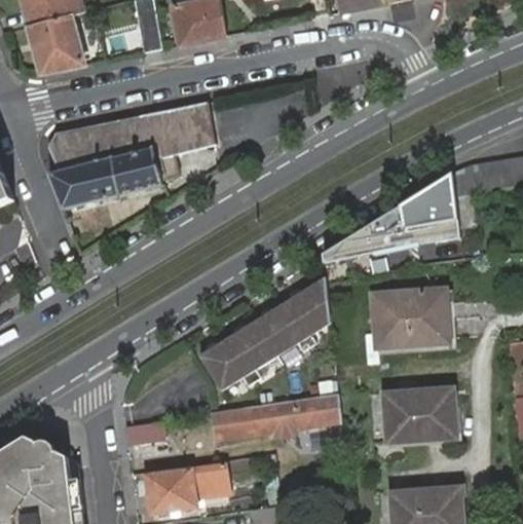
[(70,15),(77,13),(73,0),(22,0),(29,26),(70,15)]
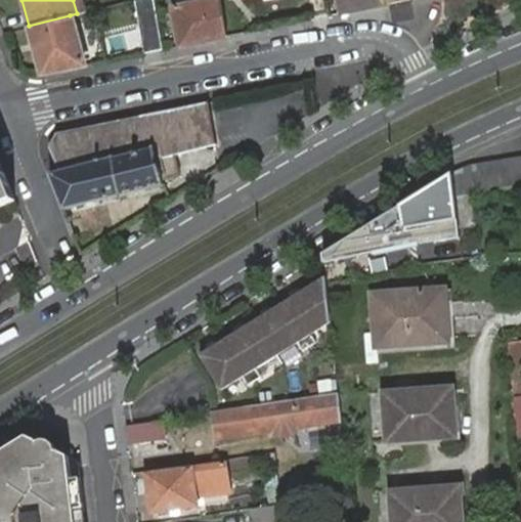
[(142,51),(160,48),(152,0),(134,0),(142,51)]
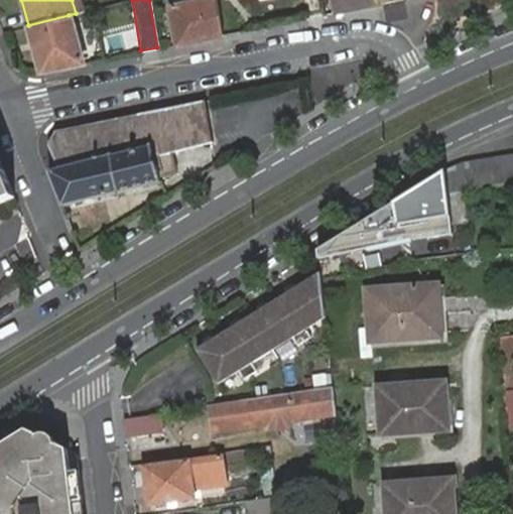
[(176,43),(222,33),(215,0),(199,0),(199,1),(169,7),(176,43)]
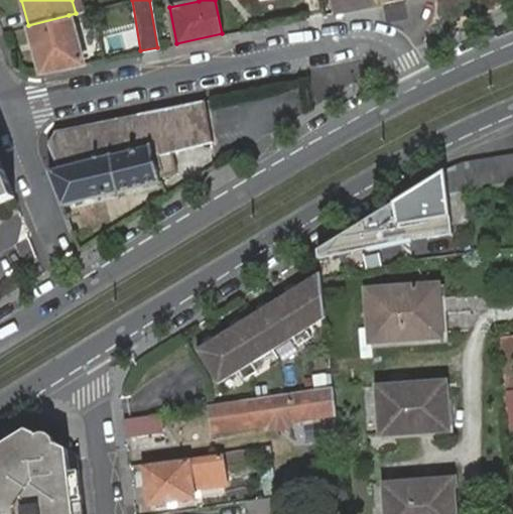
[(333,0),(336,11),(377,3),(376,0),(333,0)]
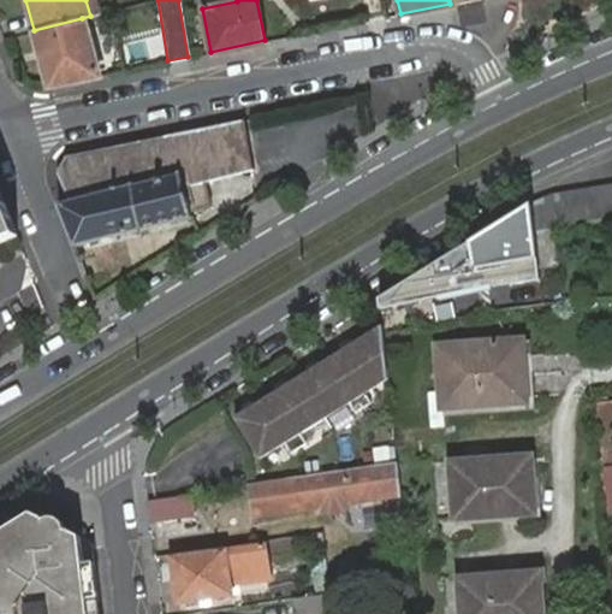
[(48,84),(96,75),(82,18),(34,30),(48,84)]
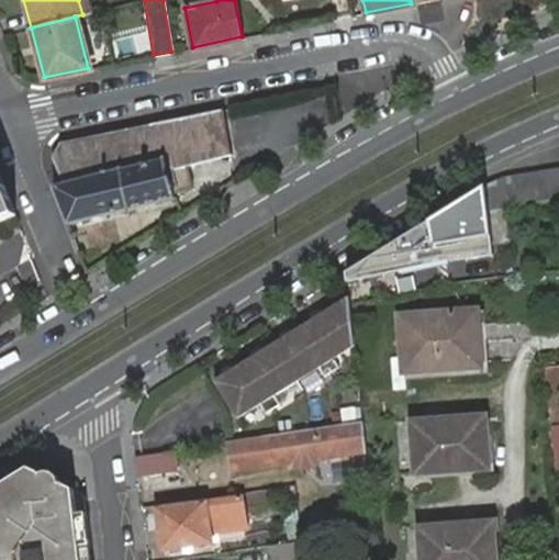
[(228,160),(222,109),(58,141),(52,156),(63,181),(52,185),(67,223),(174,202),(172,194),(191,191),(188,169),(228,160)]
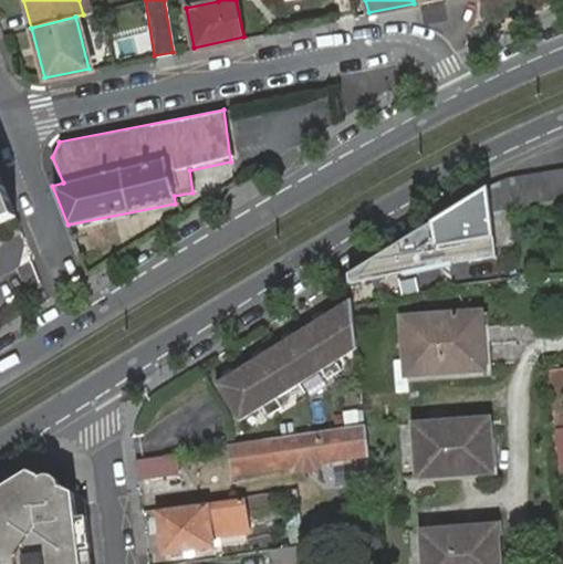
[(490,210),(506,208),(562,198),(562,168),(504,177),(488,186),(490,210)]
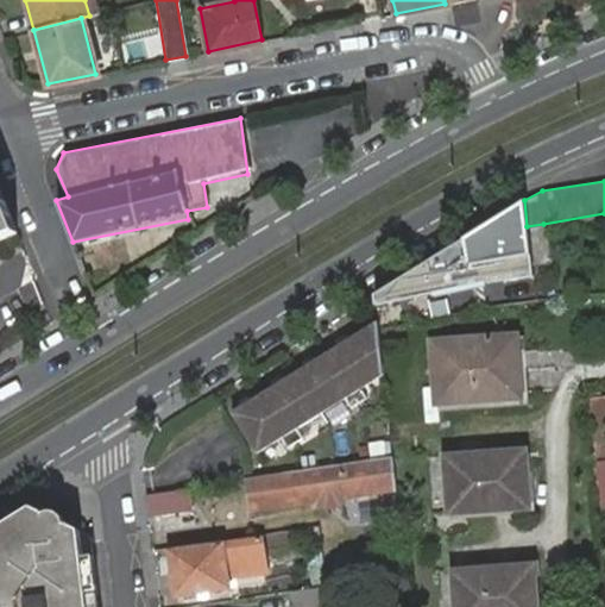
[(0,239),(17,233),(4,200),(0,201),(0,239)]
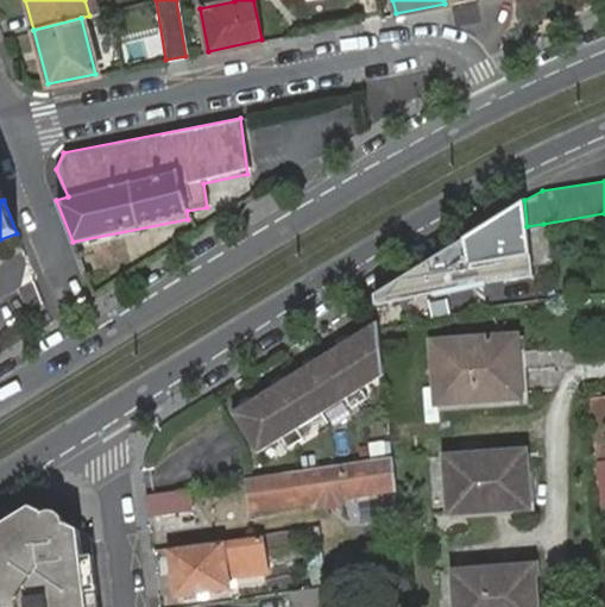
[(520,224),(409,238),(416,288),(527,274),(520,224)]
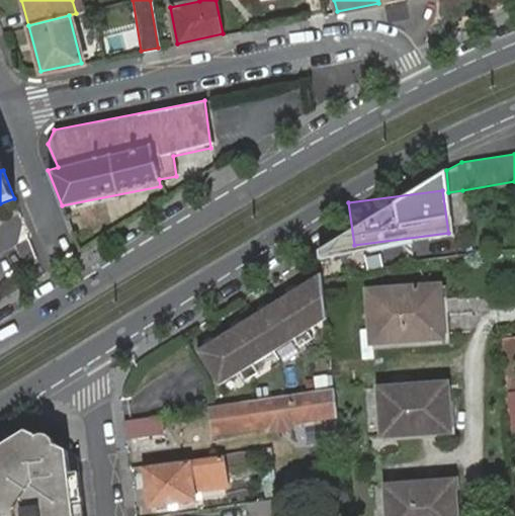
[(452,224),(467,222),(462,190),(448,192),(452,224)]
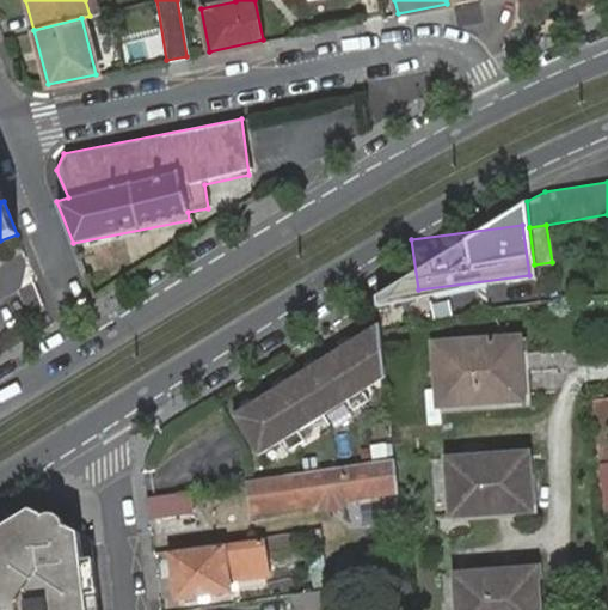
[(379,321),(232,408),(256,450),(281,435),(287,445),(304,437),(296,426),(347,397),(352,407),(368,398),(362,388),(385,374),(379,321)]
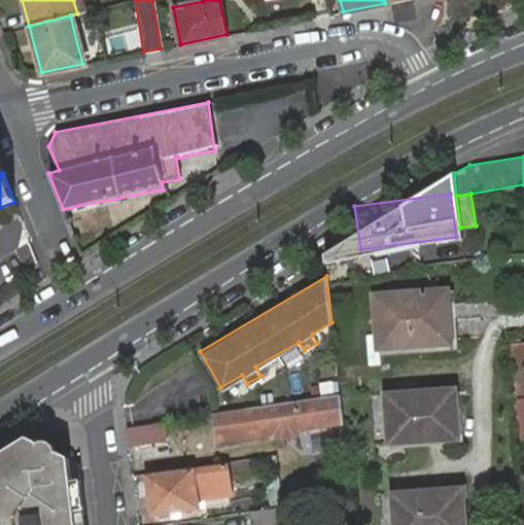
[(377,334),(378,346),(448,341),(447,319),(445,302),(444,289),(374,294),(377,334)]
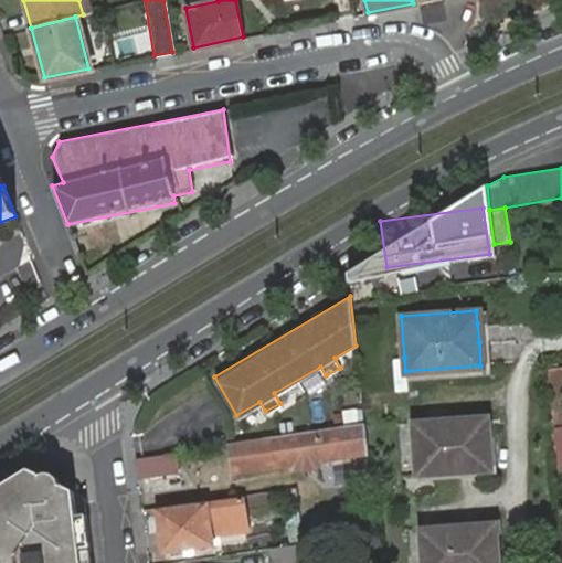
[(406,390),(405,371),(404,358),(392,359),(394,390),(406,390)]
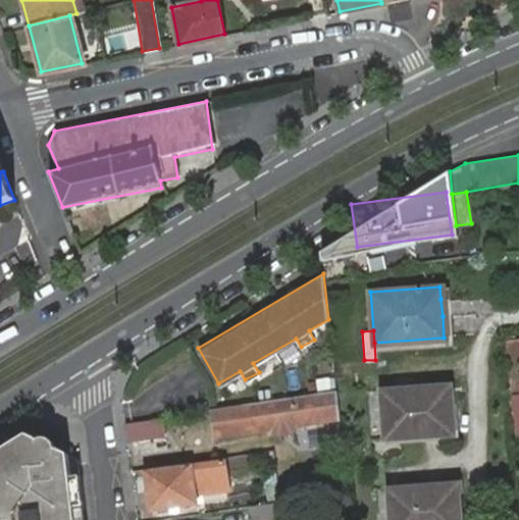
[(507,340),(504,340),(506,366),(518,364),(518,338),(512,339),(511,335),(506,336),(507,340)]
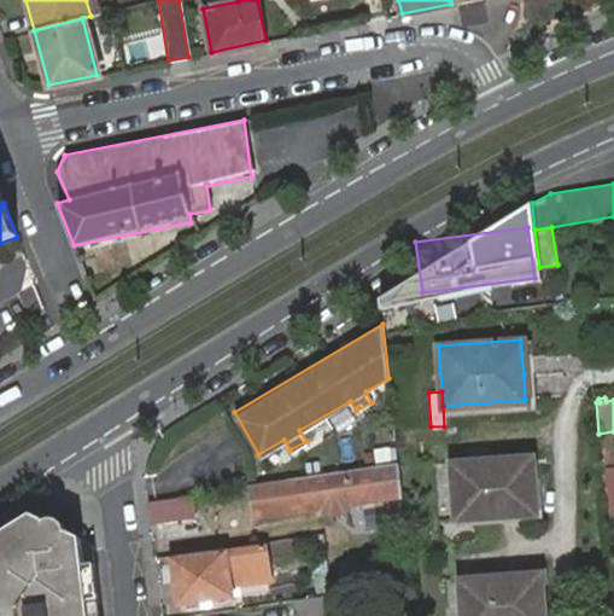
[(613,431),(598,434),(602,464),(613,462),(613,431)]
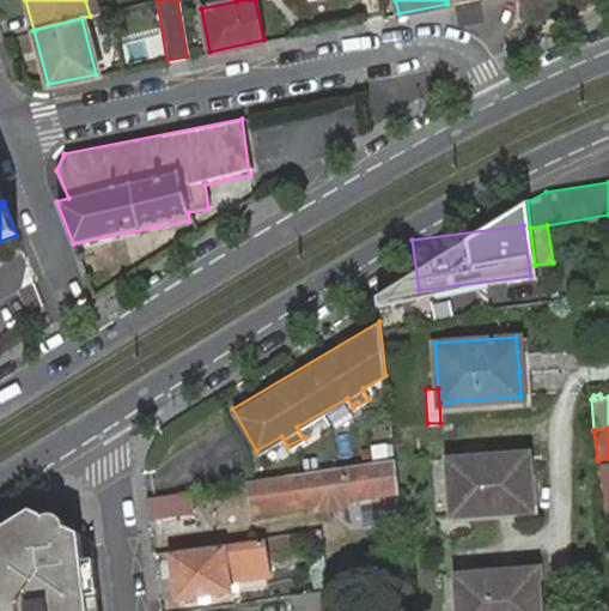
[(525,453),(446,459),(451,513),(529,507),(525,460),(525,453)]
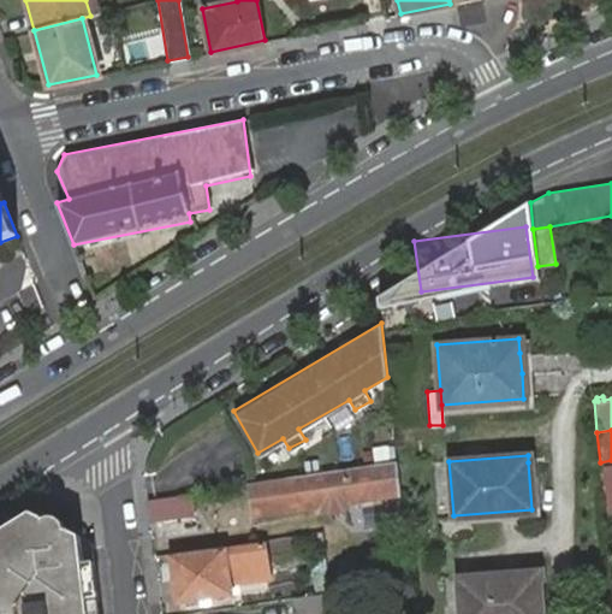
[(345,501),(399,494),(396,461),(249,483),(254,514),(320,506),(328,511),(342,508),(345,501)]
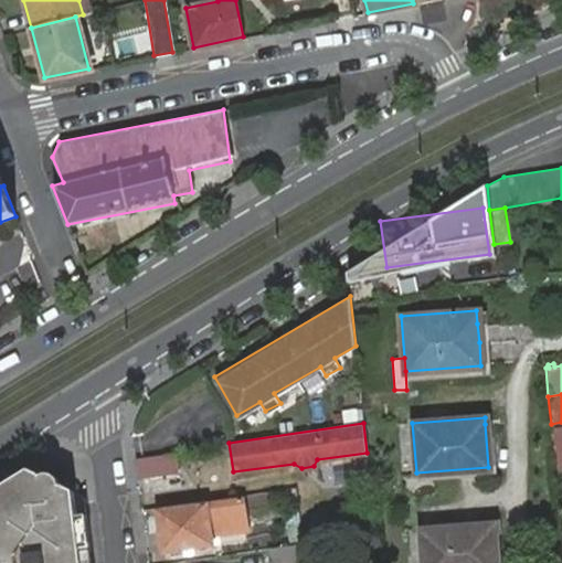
[(561,427),(551,429),(553,445),(555,473),(561,471),(561,427)]
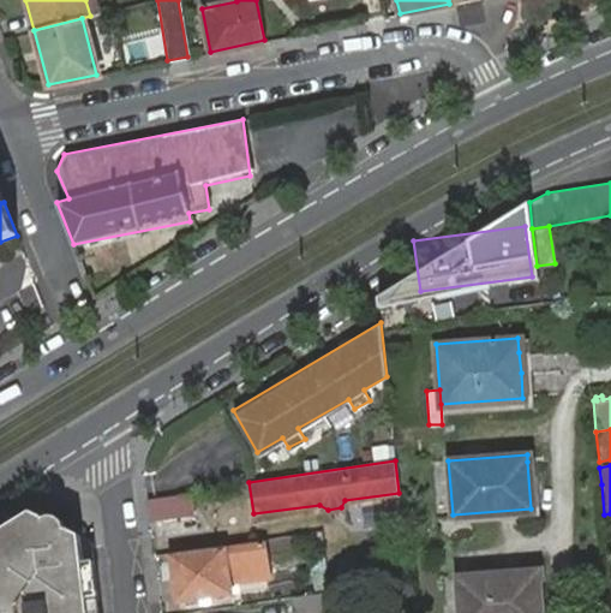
[(145,498),(149,519),(193,513),(190,491),(145,498)]
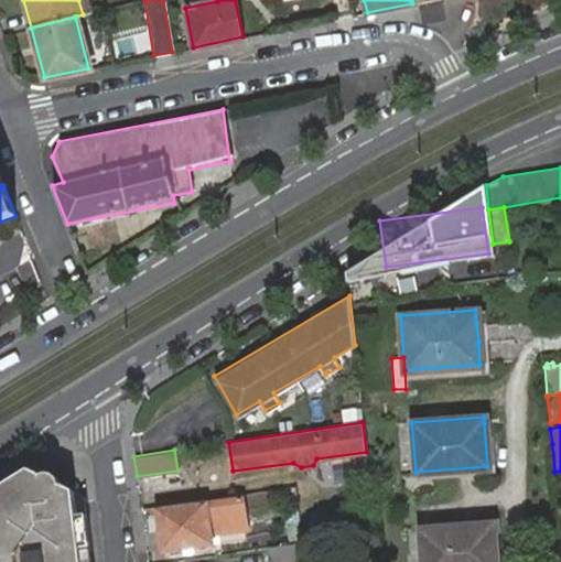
[(35,471),(0,490),(0,561),(82,561),(73,494),(35,471)]
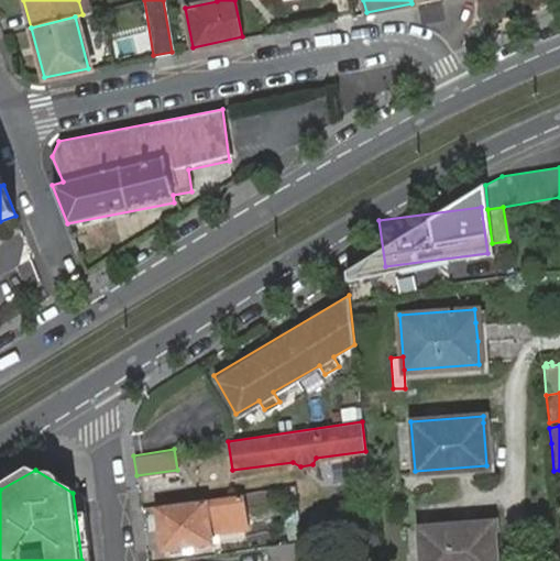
[(155,507),(162,549),(210,543),(209,532),(244,527),(240,497),(205,503),(204,501),(155,507)]
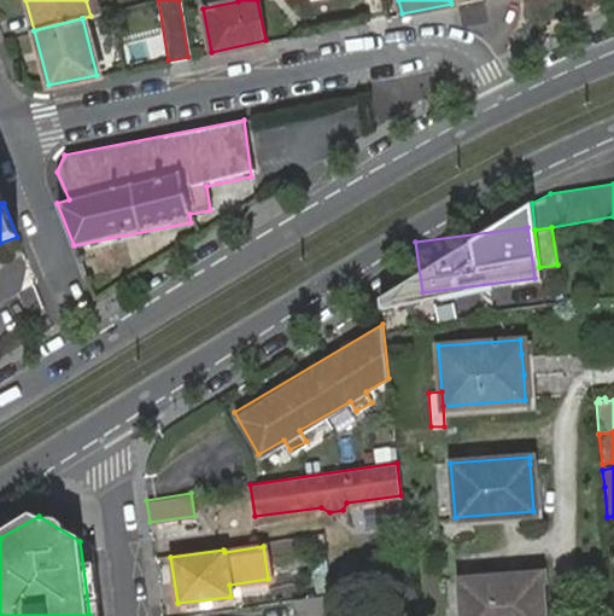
[(466,579),(460,579),(462,615),(542,615),(538,573),(466,579)]
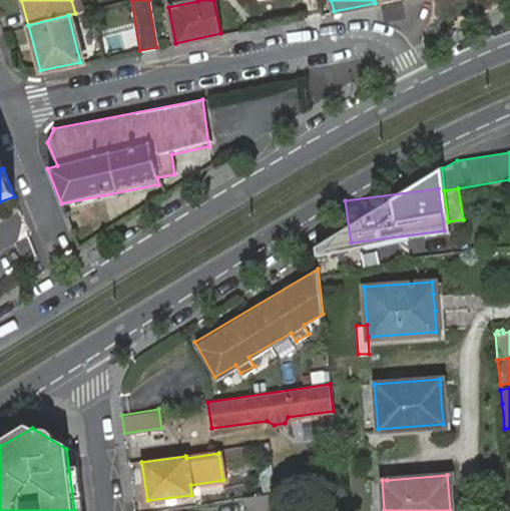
[(243,510),(275,510),(274,492),(242,497),(243,510)]
